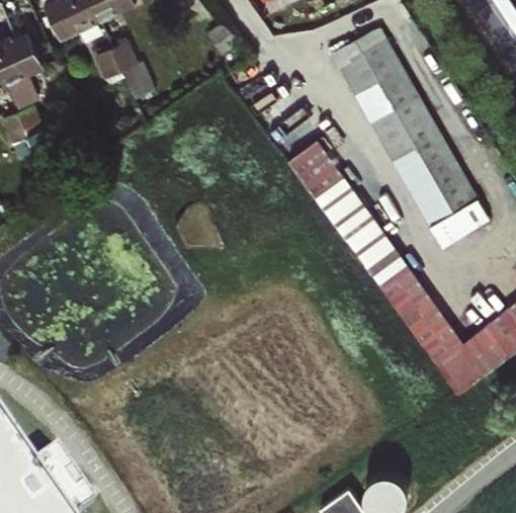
[(98,21),(88,0),(41,0),(45,5),(60,39),(98,21)]
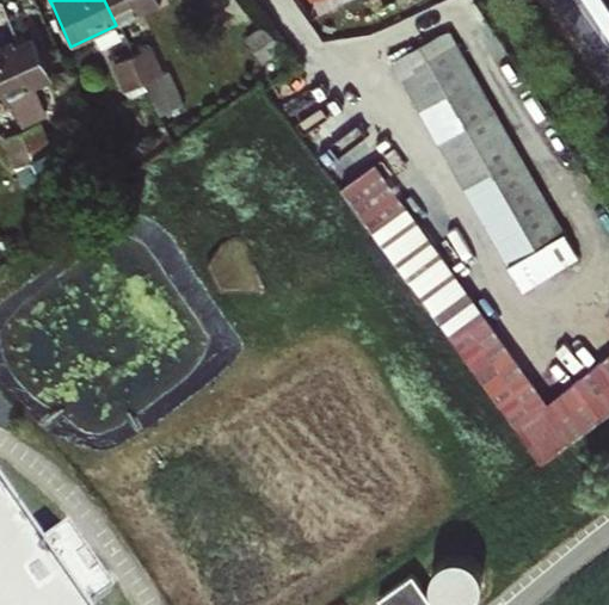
[(104,0),(116,25),(118,24),(159,5),(157,0),(104,0)]
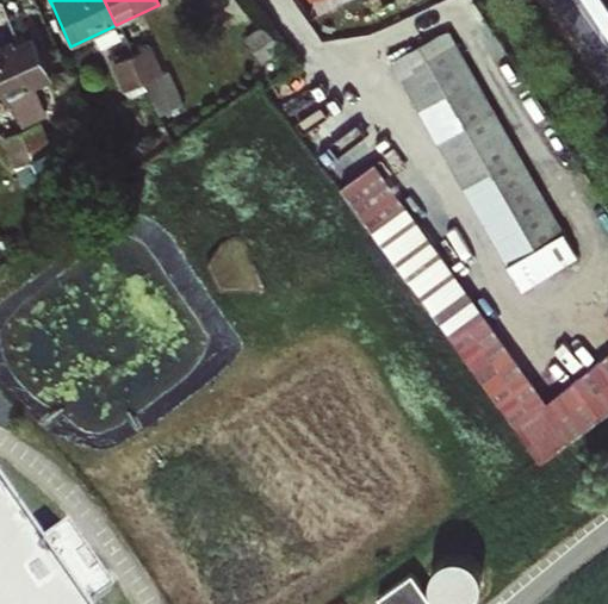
[(420,51),(427,64),(454,49),(447,36),(420,51)]
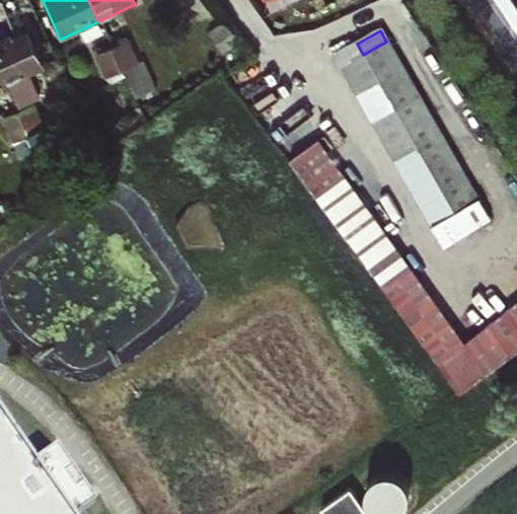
[(27,33),(12,41),(10,37),(0,41),(0,73),(5,86),(8,84),(43,68),(27,33)]
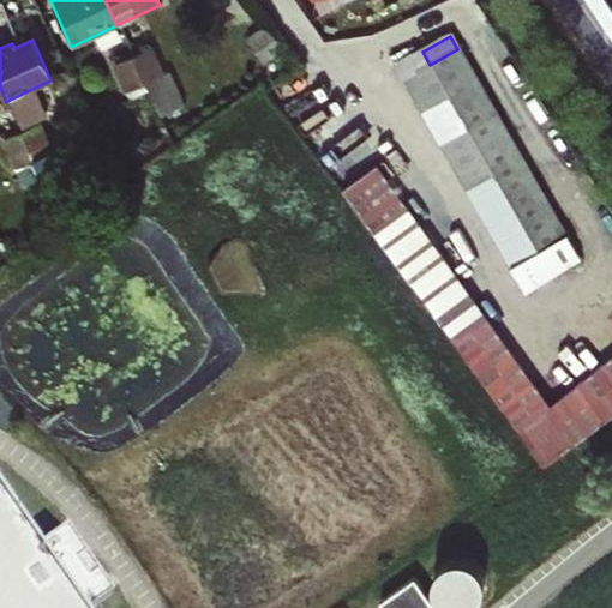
[(149,49),(133,56),(131,58),(144,86),(162,78),(149,49)]
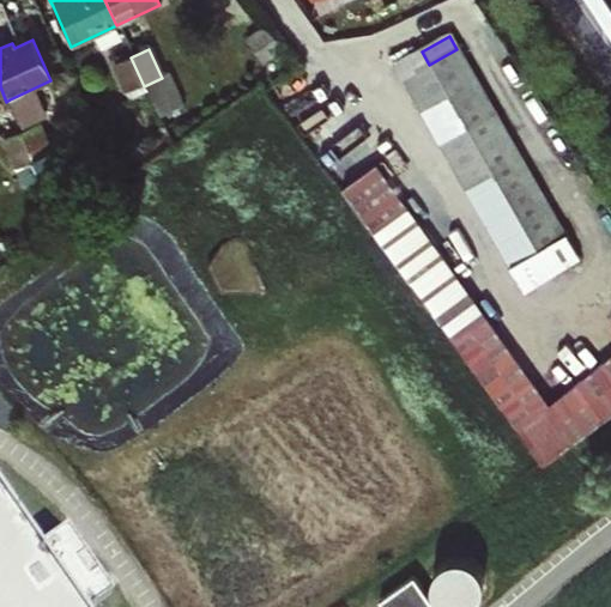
[(437,78),(465,62),(457,49),(429,65),(437,78)]
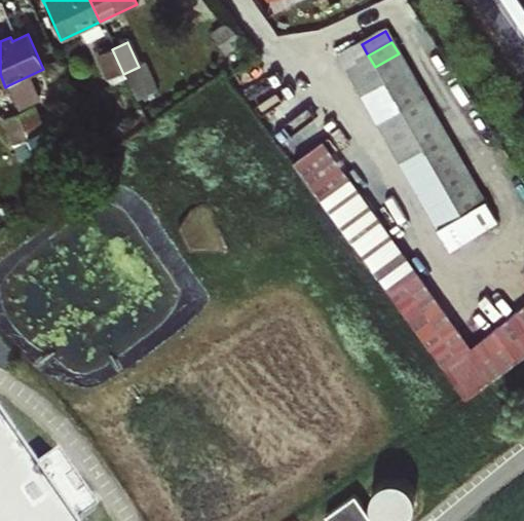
[(337,59),(343,70),(368,56),(362,44),(337,59)]
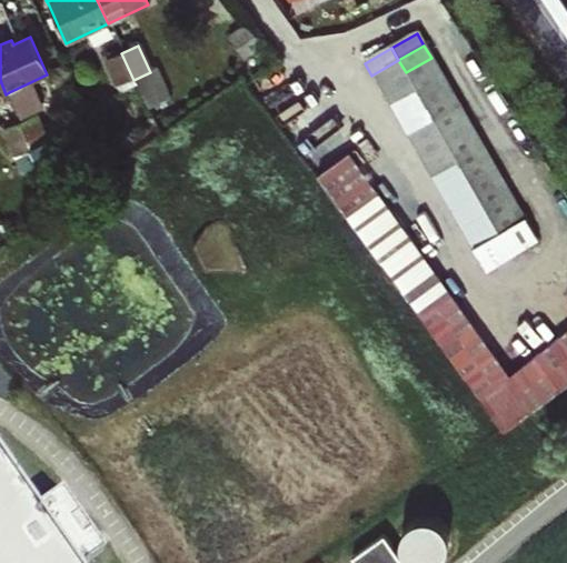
[(133,80),(121,53),(106,60),(116,88),(133,80)]
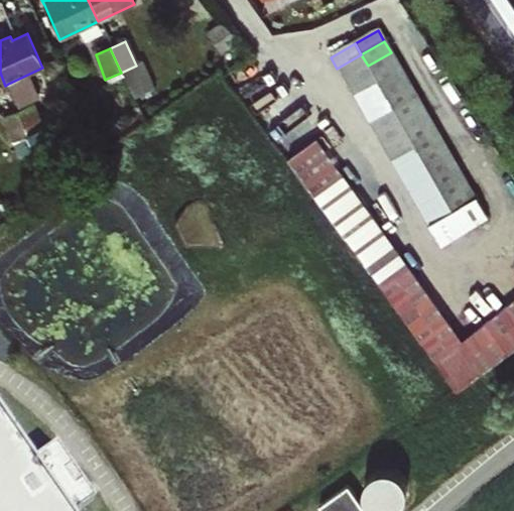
[(368,66),(374,77),(397,64),(391,52),(368,66)]
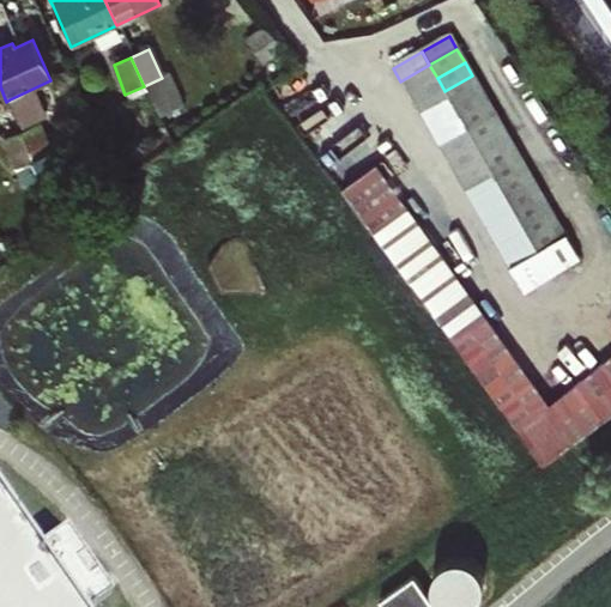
[(429,65),(400,82),(409,95),(437,78),(429,65)]
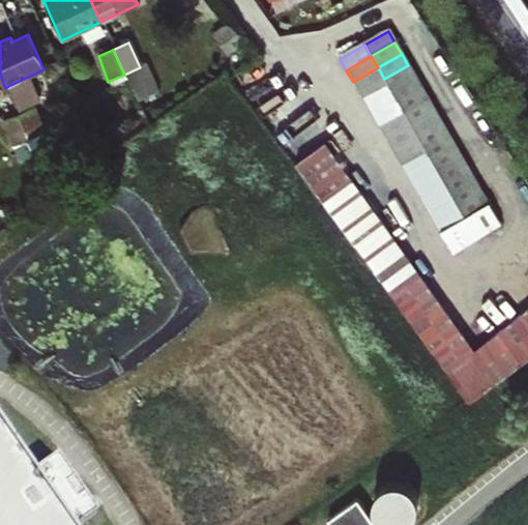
[(390,89),(414,76),(408,65),(384,79),(390,89)]
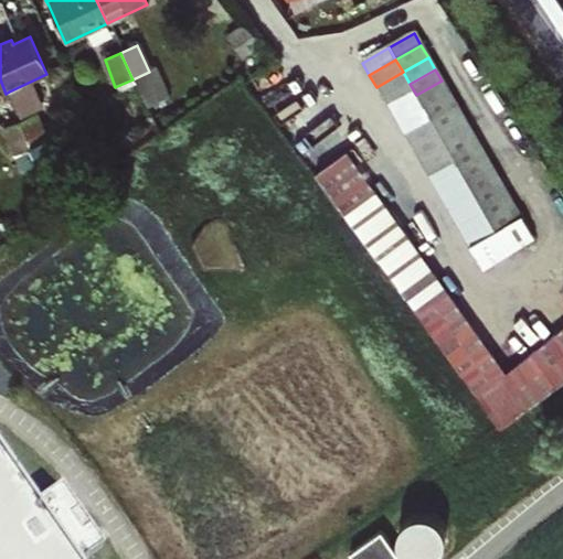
[(410,84),(403,72),(376,87),(383,99),(410,84)]
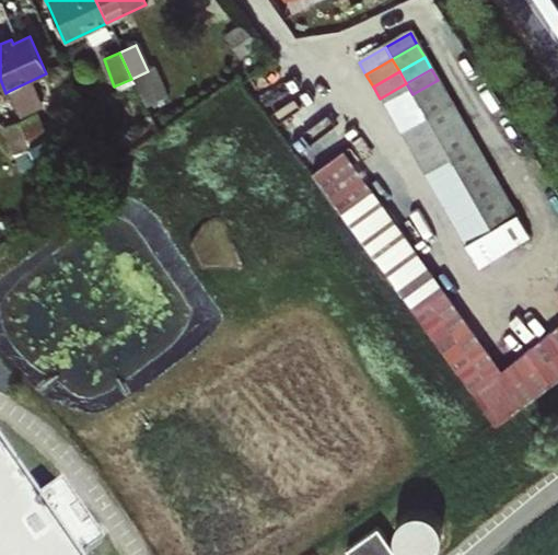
[(438,80),(413,94),(420,108),(445,94),(438,80)]
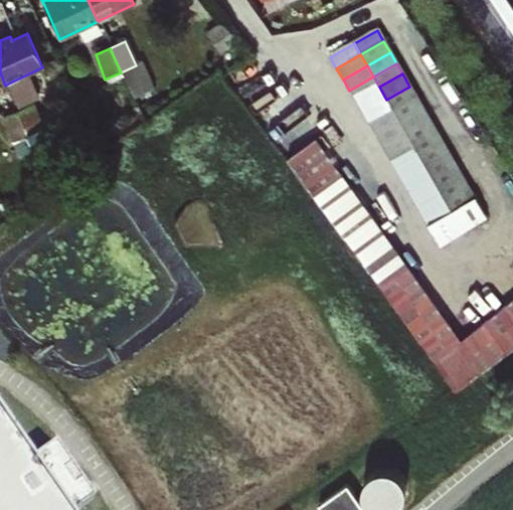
[(355,101),(379,87),(373,76),(349,91),(355,101)]
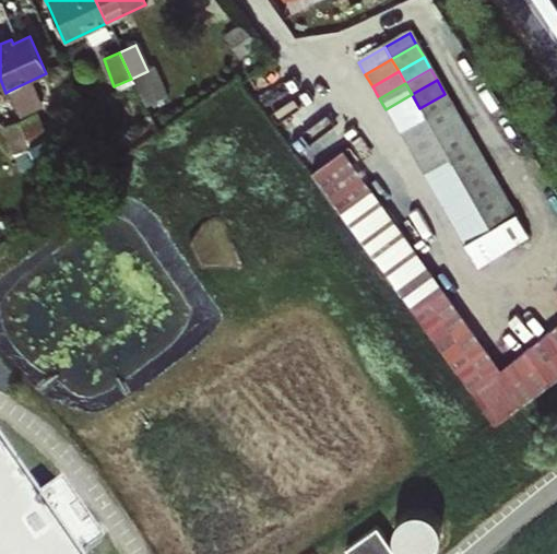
[(419,108),(412,94),(386,109),(393,124),(419,108)]
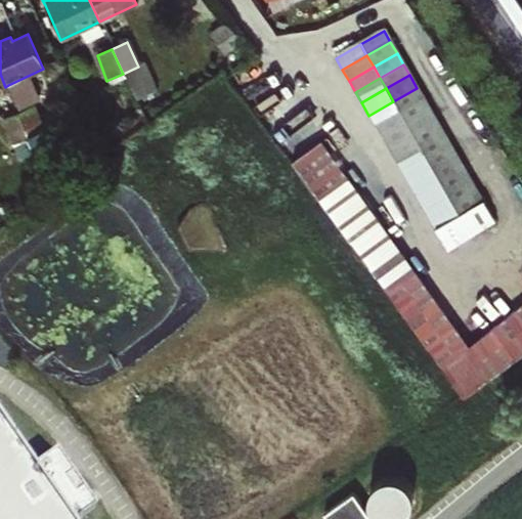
[(400,114),(424,100),(417,88),(393,101),(400,114)]
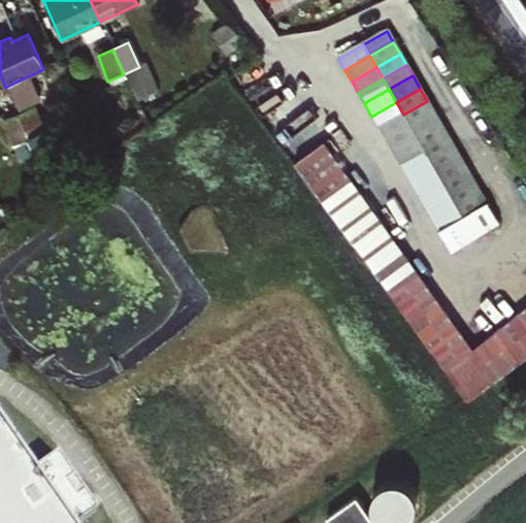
[(403,115),(409,127),(434,112),(427,101),(403,115)]
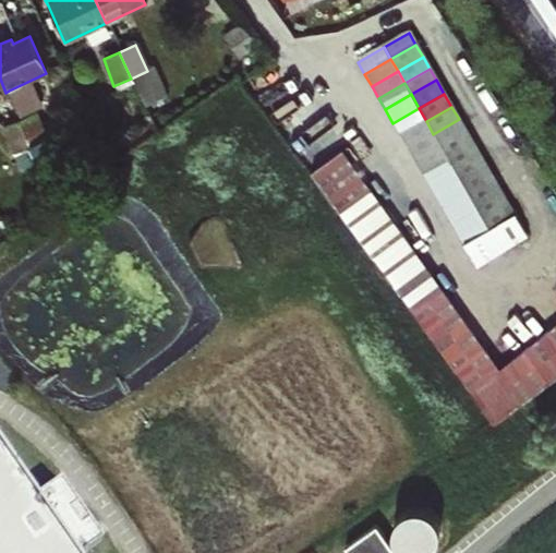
[(400,136),(426,121),(419,108),(393,123),(400,136)]
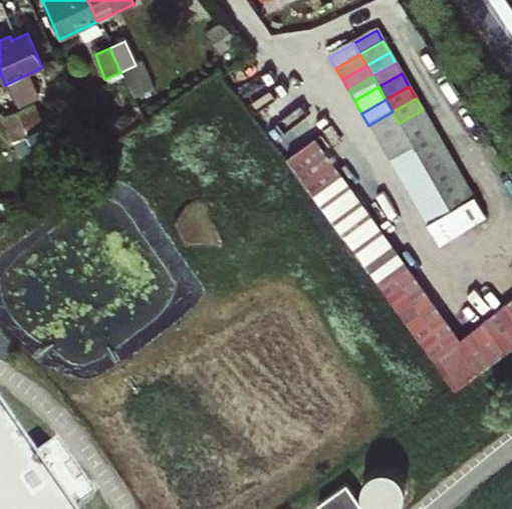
[(20,110),(17,111),(27,136),(43,128),(33,104),(20,110)]
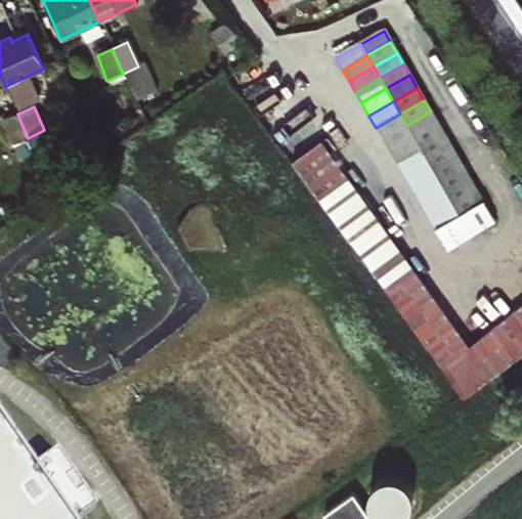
[(414,137),(437,124),(431,112),(406,126),(414,137)]
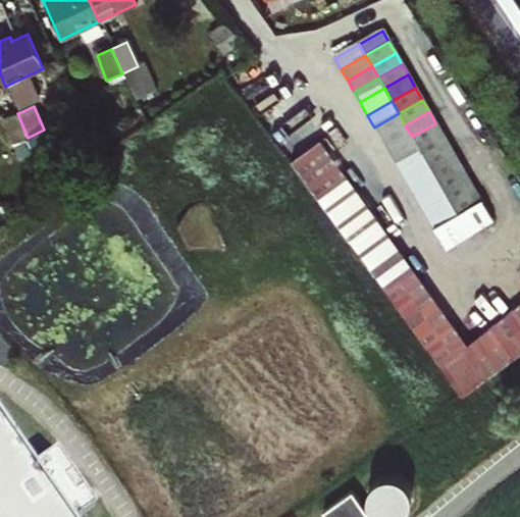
[(11,145),(28,138),(17,113),(2,120),(11,145)]
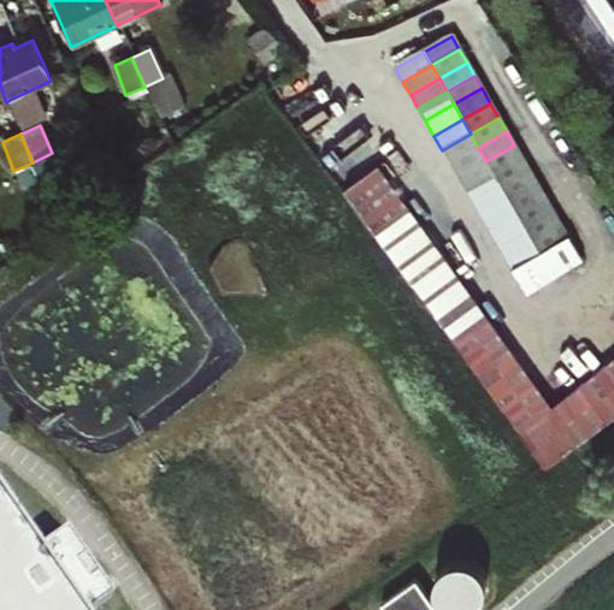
[(442,150),(449,165),(478,148),(471,134),(442,150)]
